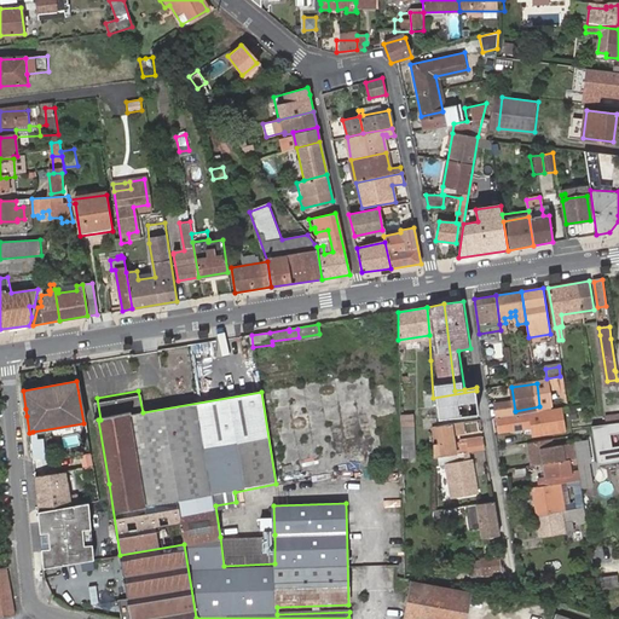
[(476,391),(433,398),(437,418),(480,411),(476,391)]
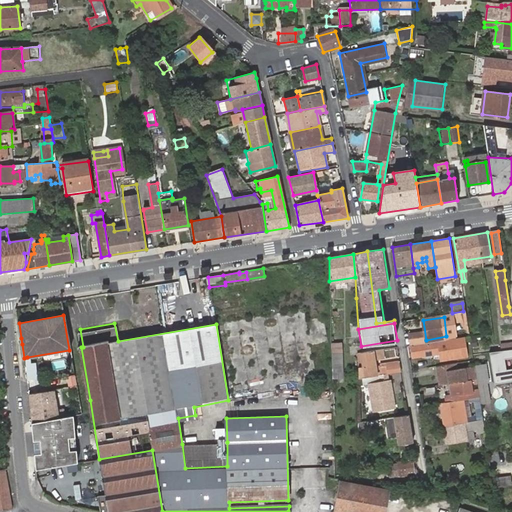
[(469,335),(470,335),(469,329),(449,332),(450,339),(469,335)]
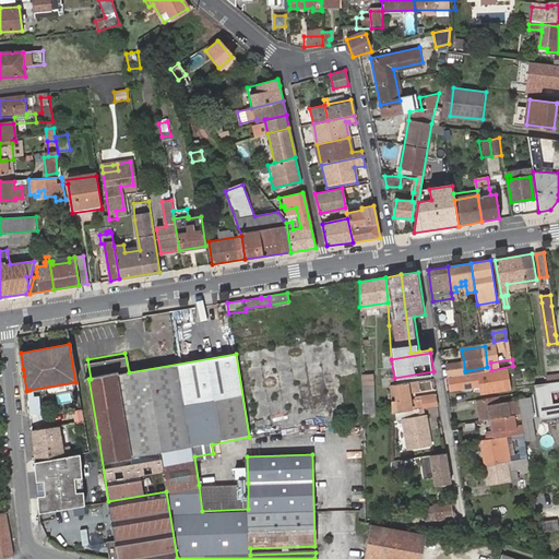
[(512,366),(491,370),(461,375),(449,377),(450,388),(483,382),(485,394),(510,390),(507,372),(513,370),(512,366)]
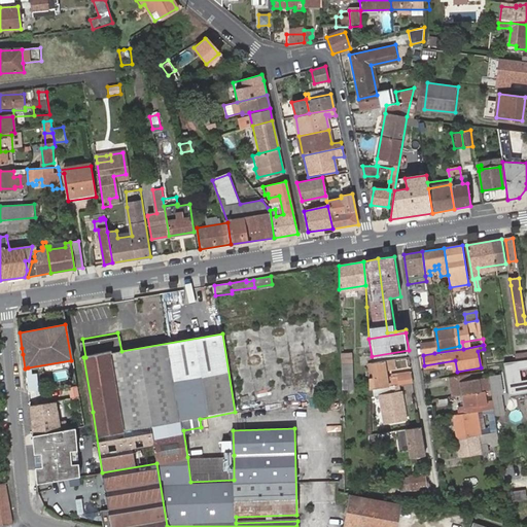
[(418,348),(419,355),(423,355),(434,353),(433,346),(418,348)]
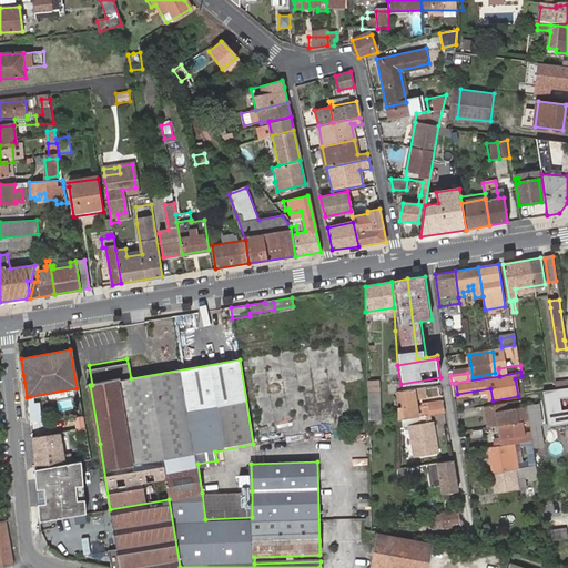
[(567,378),(553,381),(554,387),(567,386),(567,378)]
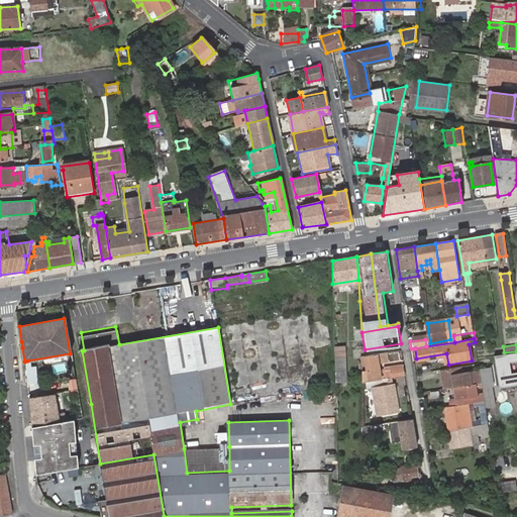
[(335,383),(336,383),(347,382),(345,347),(335,347),(335,383)]
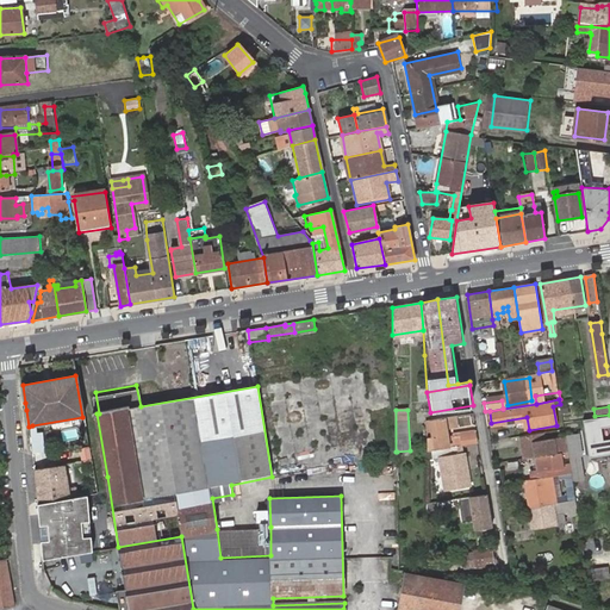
[(609,415),(583,419),(589,456),(609,454),(609,455),(609,415)]
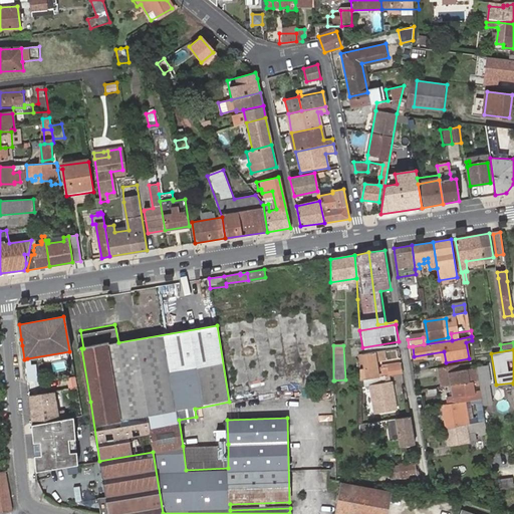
[(359,369),(360,380),(365,379),(376,377),(375,369),(374,361),(380,360),(379,351),(378,351),(372,352),(363,354),(362,354),(364,368),(359,369)]
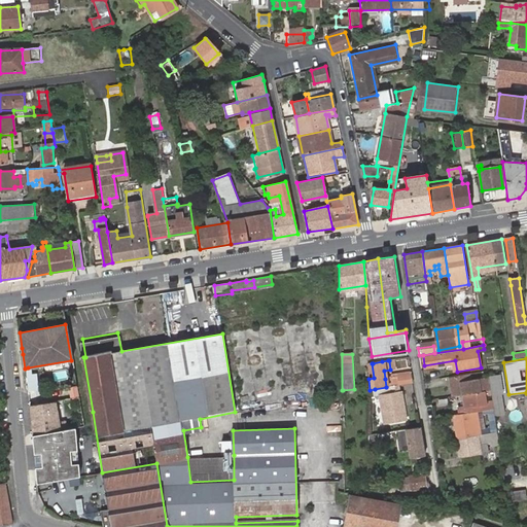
[(400,385),(414,383),(412,374),(397,377),(391,378),(393,387),(395,386),(399,385),(400,385)]
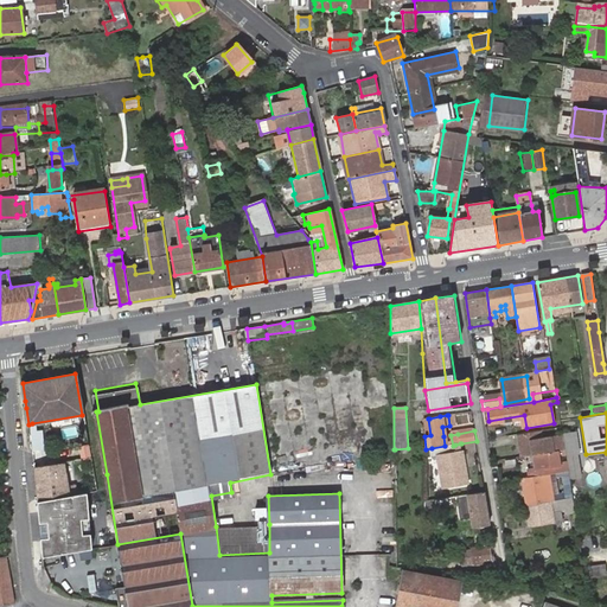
[(531,454),(566,449),(564,443),(557,445),(555,435),(541,438),(540,430),(528,433),(518,434),(522,457),(531,454)]
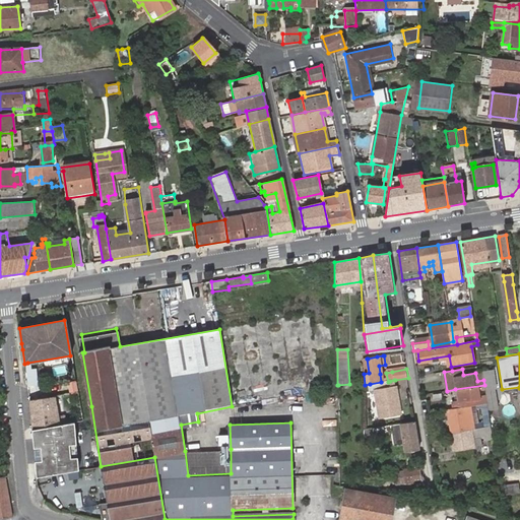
[(493,369),(483,371),(486,388),(497,386),(493,369)]
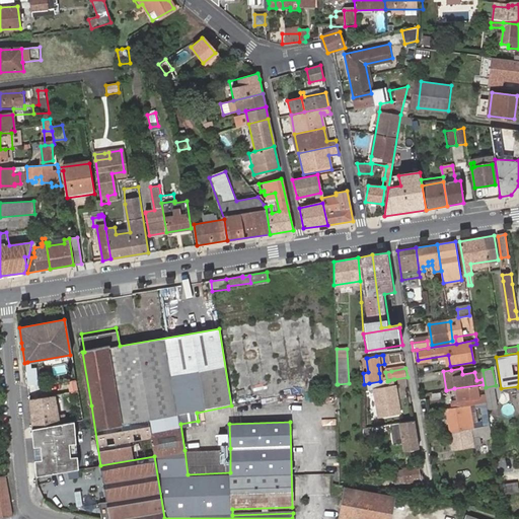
[(29,384),(36,382),(34,372),(27,373),(29,384)]
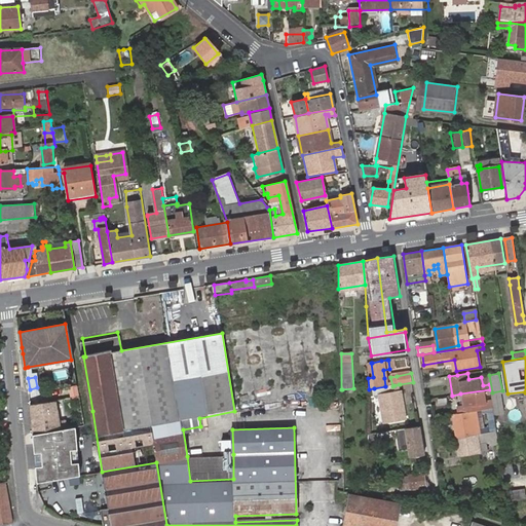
[(74,385),(66,387),(68,399),(76,398),(74,385)]
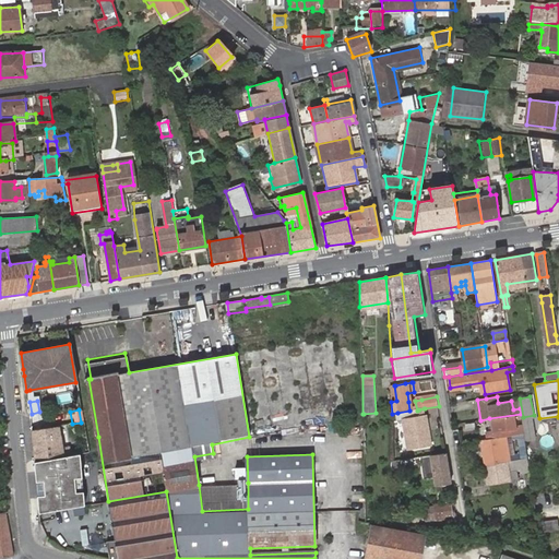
[(409,411),(397,413),(399,421),(405,421),(409,450),(430,447),(426,417),(421,418),(419,409),(417,411),(409,411)]
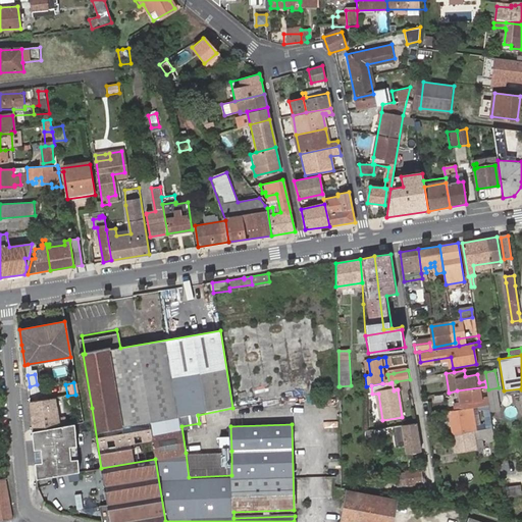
[(481,392),(486,390),(486,386),(457,390),(459,403),(482,400),(481,392)]
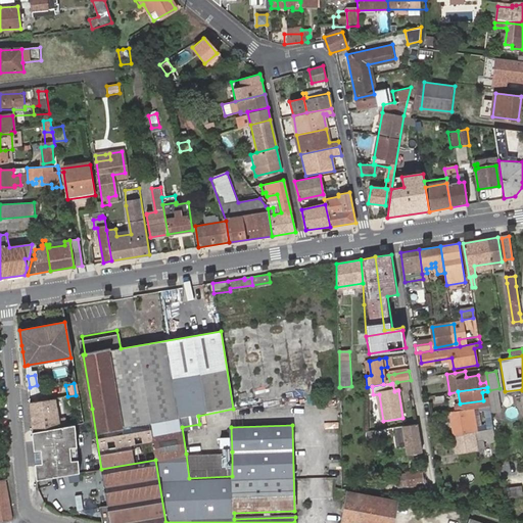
[(56,398),(32,402),(34,431),(67,425),(65,417),(59,418),(56,398)]
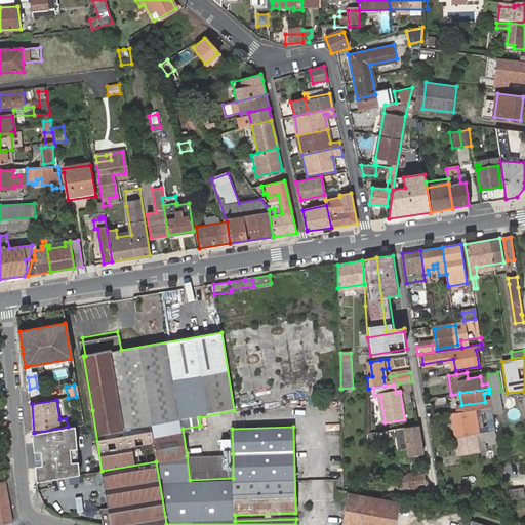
[(459,412),(476,410),(487,408),(492,407),(491,401),(485,402),(461,405),(458,405),(459,412)]
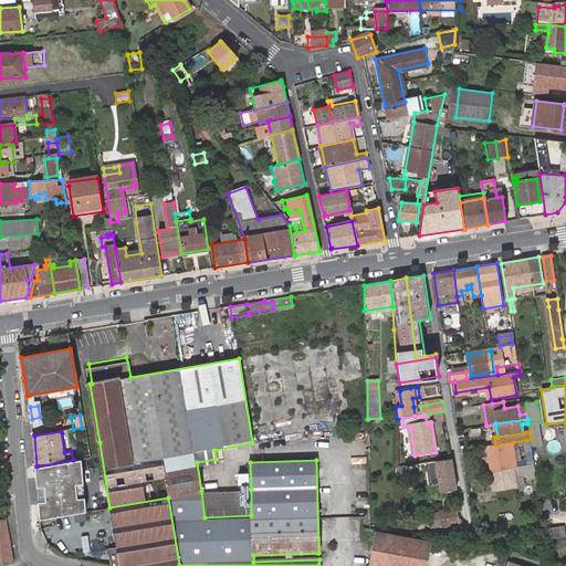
[(528,465),(535,464),(531,439),(525,440),(528,465)]
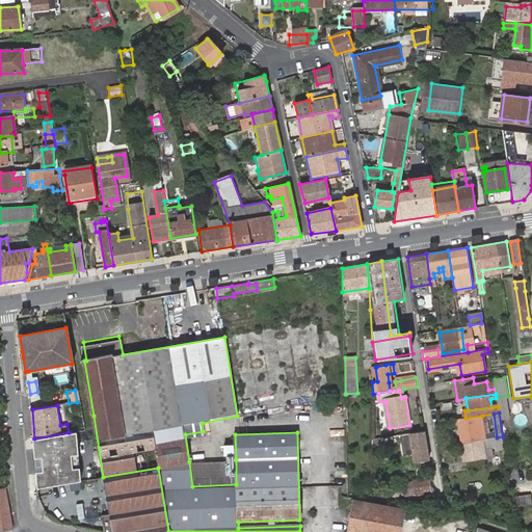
[(482,440),(486,439),(482,416),(466,418),(457,419),(461,443),(482,440)]
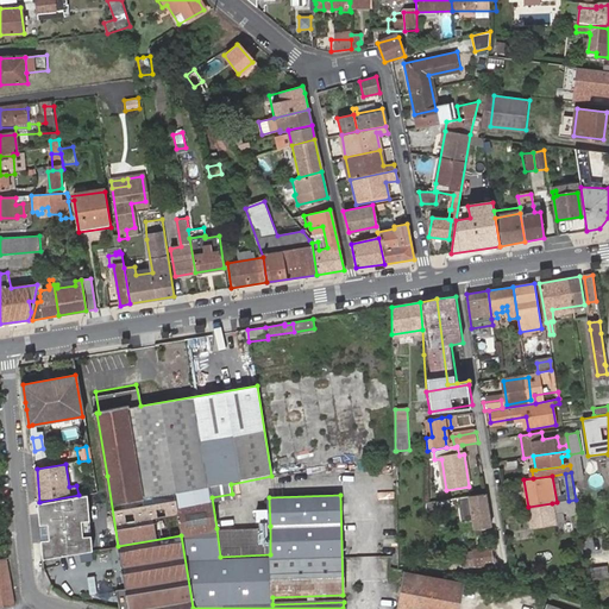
[(79,495),(39,502),(43,559),(93,551),(88,494),(79,495)]
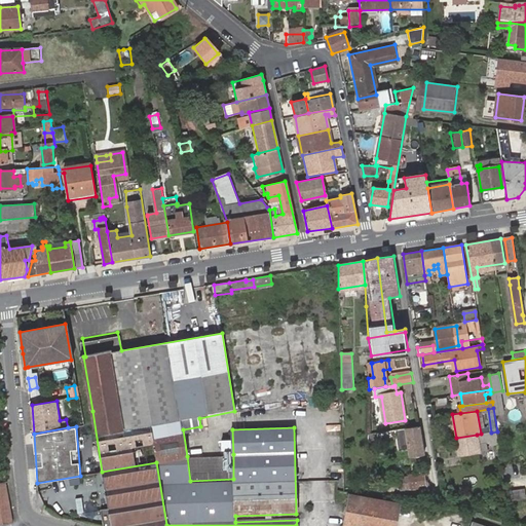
[(400,429),(403,445),(408,444),(410,456),(423,455),(419,427),(400,429)]
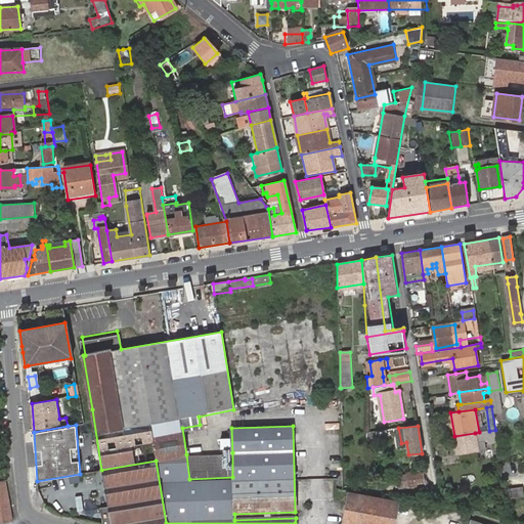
[(478,451),(475,433),(454,436),(457,454),(478,451)]
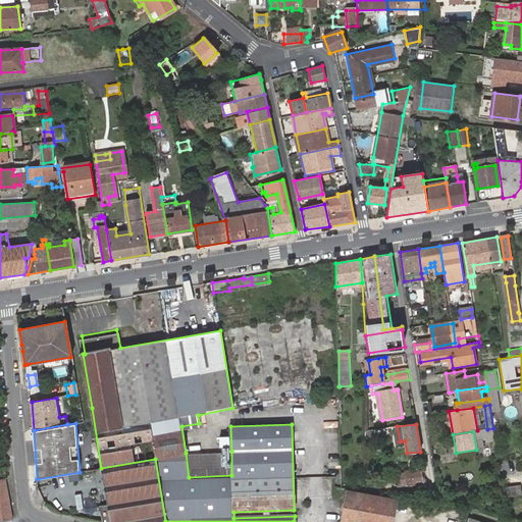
[(231,451),(186,453),(189,477),(231,475),(231,451)]
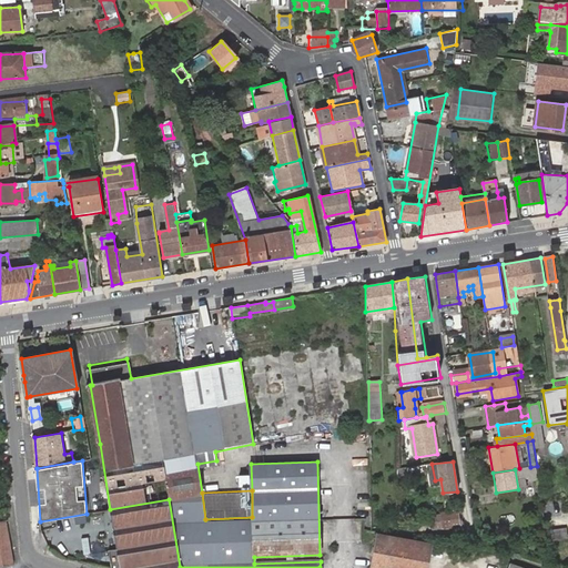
[(111,567),(180,567),(169,499),(110,509),(117,548),(109,550),(111,567)]
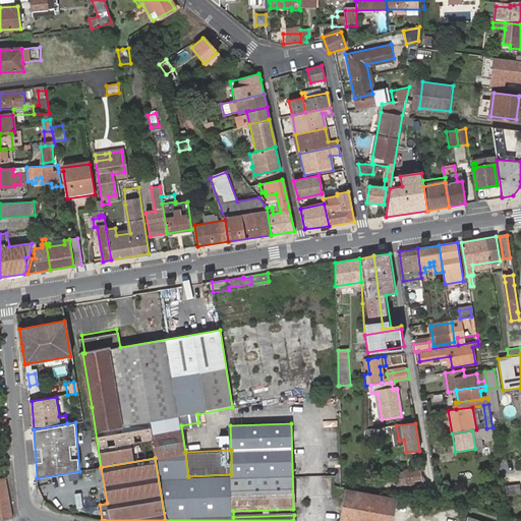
[(420,469),(404,471),(406,484),(422,481),(420,469)]
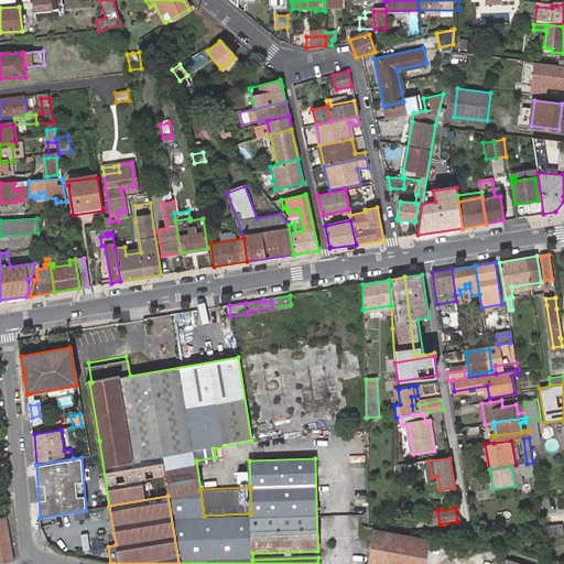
[(18,560),(11,518),(0,519),(0,552),(1,563),(18,560)]
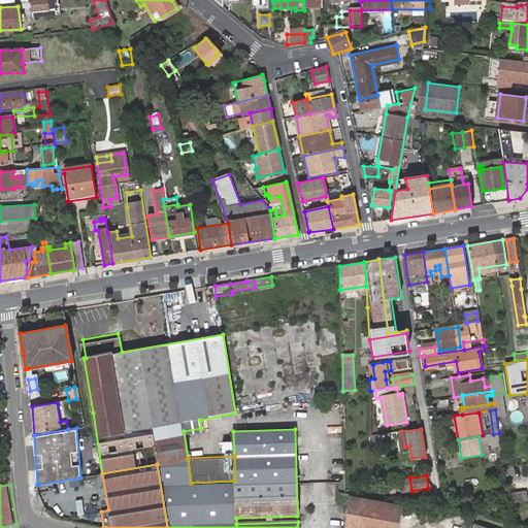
[(526,490),(508,493),(510,502),(527,500),(526,490)]
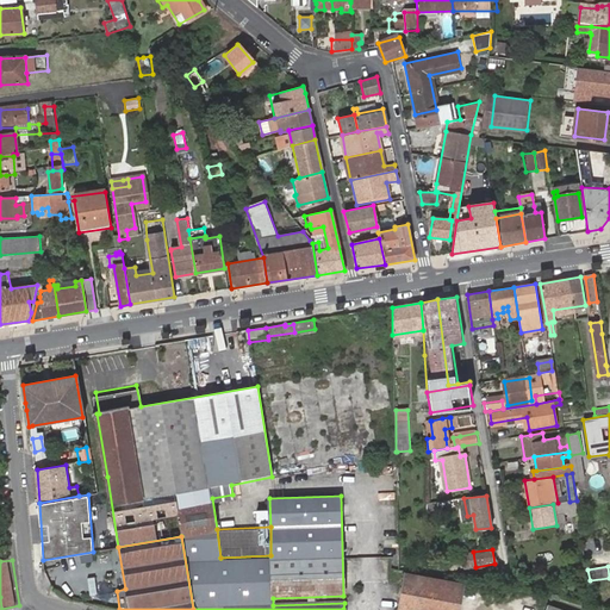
[(458,609),(462,583),(405,572),(398,609),(403,609),(458,609)]
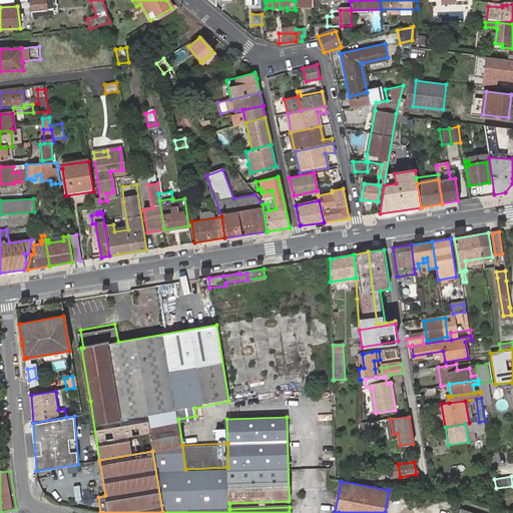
[(91,484),(92,495),(104,494),(103,483),(91,484)]
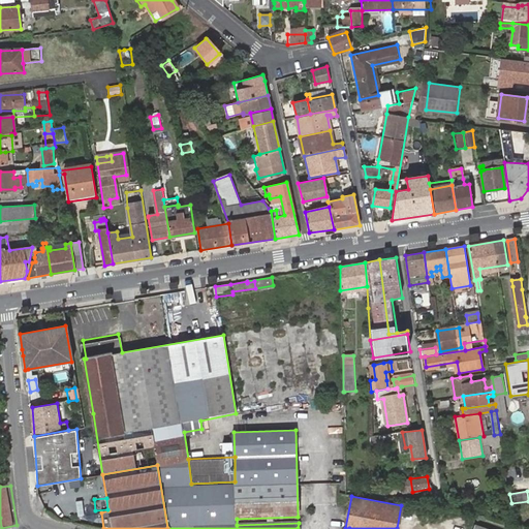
[(468,528),(504,528),(496,527),(471,519),(468,528)]
